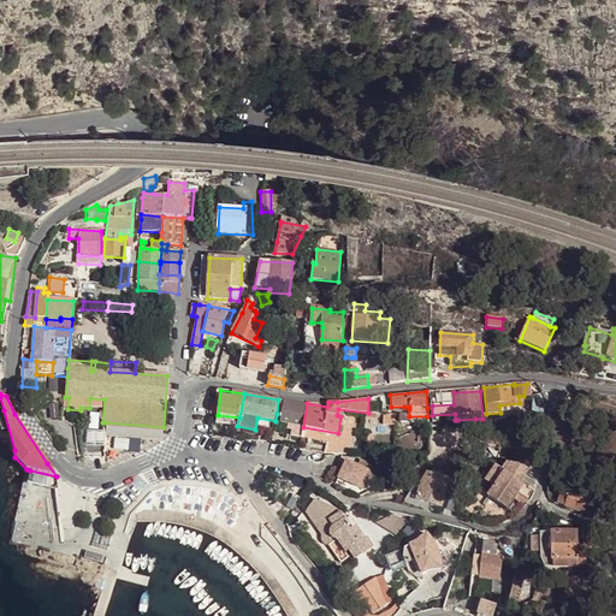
[(303,427),(307,403),(284,401),(282,415),(280,422),(288,424),(288,428),(292,430),(291,436),(302,438),(303,427)]
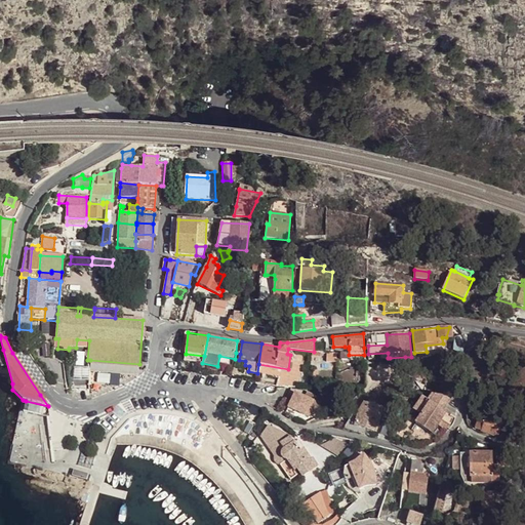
[(336,362),(336,354),(327,353),(327,362),(336,362)]
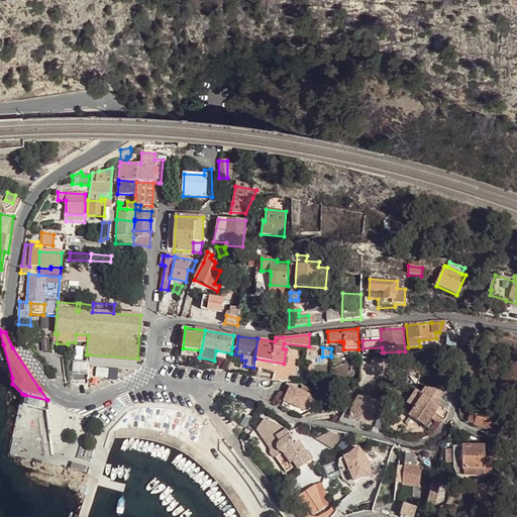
[(201,350),(183,348),(182,355),(199,357),(201,350)]
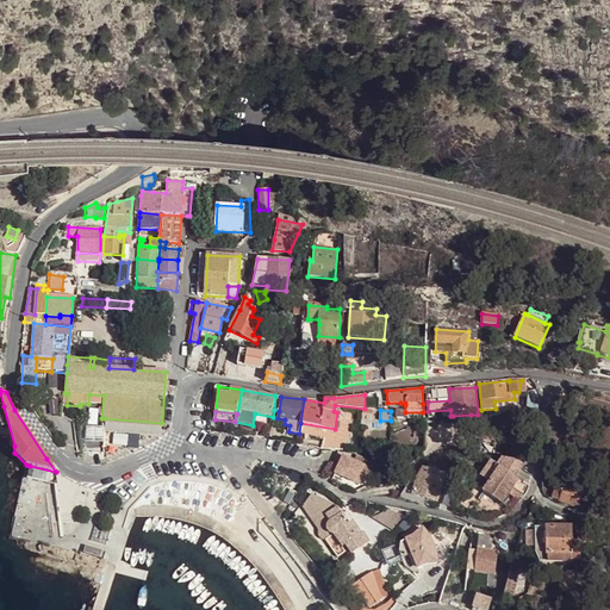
[(479,418),(480,439),(493,439),(492,415),(486,416),(479,417),(479,418)]
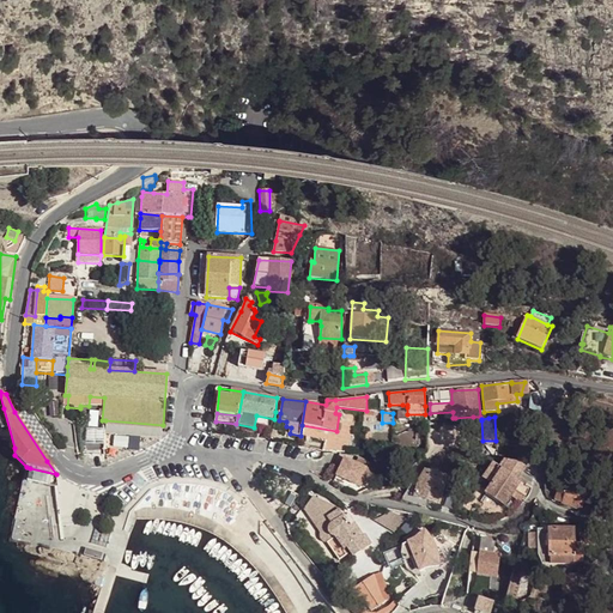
[(105,441),(105,429),(87,429),(87,441),(105,441)]
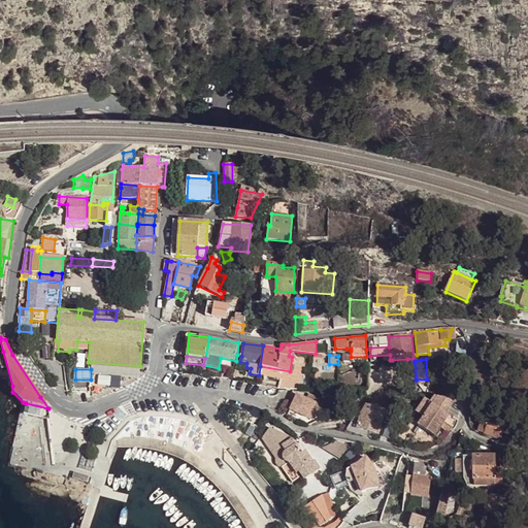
[(286,389),(293,389),(295,374),(281,373),(277,389),(286,389)]
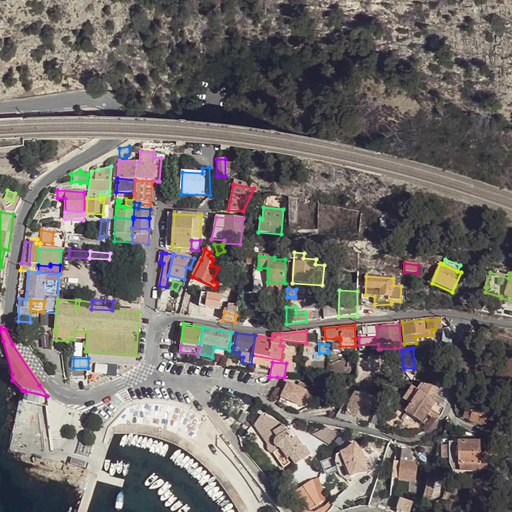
[(432,400),(439,390),(426,381),(419,392),(413,401),(405,413),(421,424),(427,414),(430,410),(440,416),(442,414),(444,408),(432,400)]
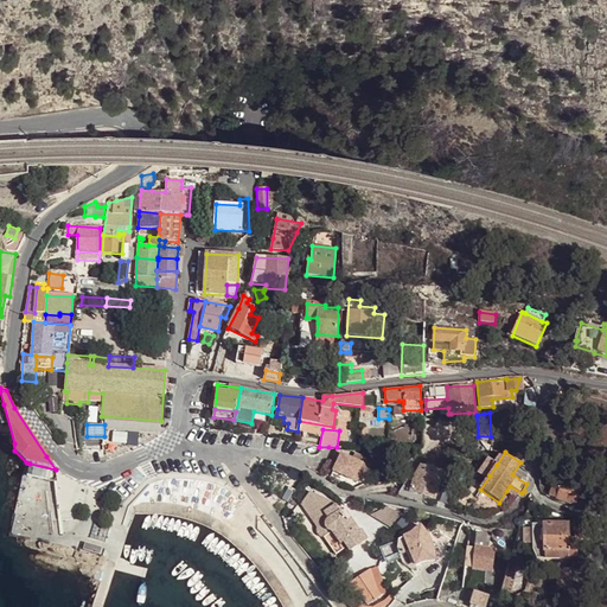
[(340,454),(333,471),(355,480),(358,481),(364,481),(368,478),(371,467),(365,465),(368,458),(356,453),(352,459),(340,454)]
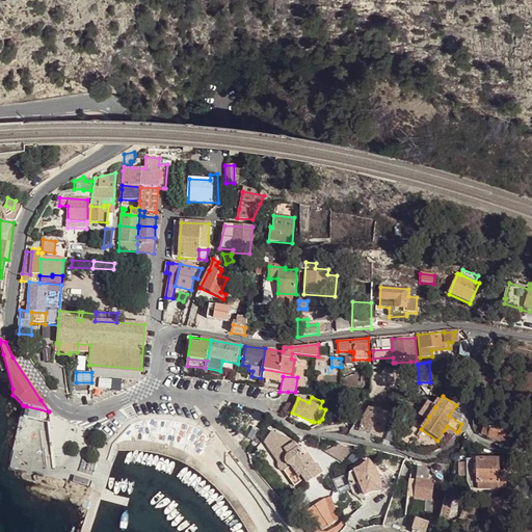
[(429,417),(435,407),(428,402),(421,411),(429,417)]
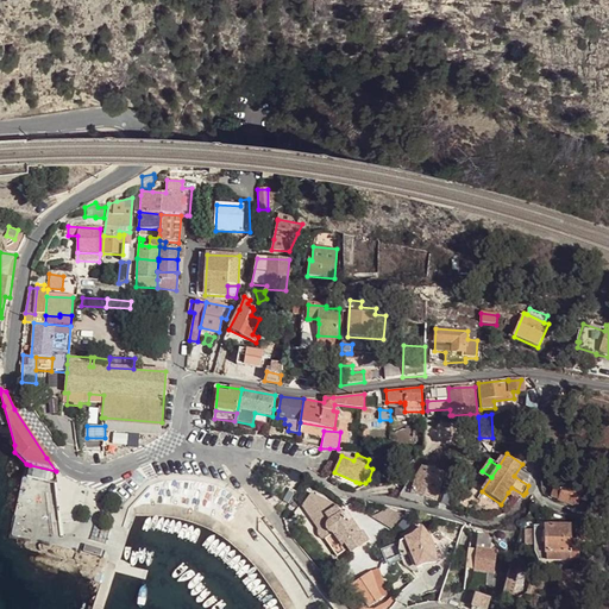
[(52,483),(56,471),(30,465),(27,477),(52,483)]
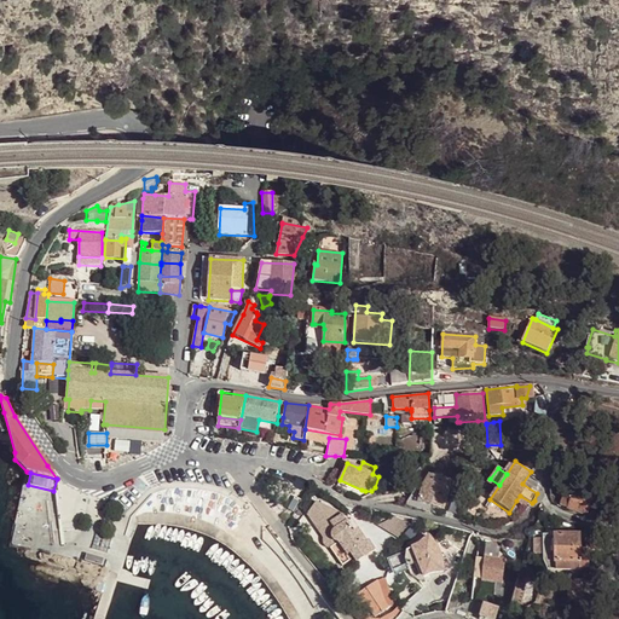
[(424,484),(418,502),(443,509),(447,490),(452,491),(456,481),(429,474),(424,484)]
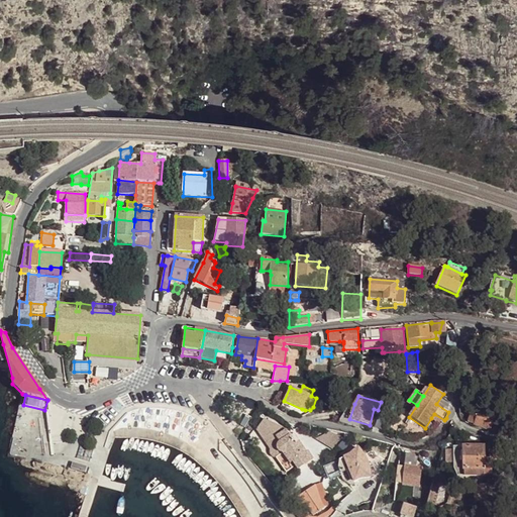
[(497,410),(489,408),(489,406),(475,402),(468,423),(491,430),(495,415),(497,410)]
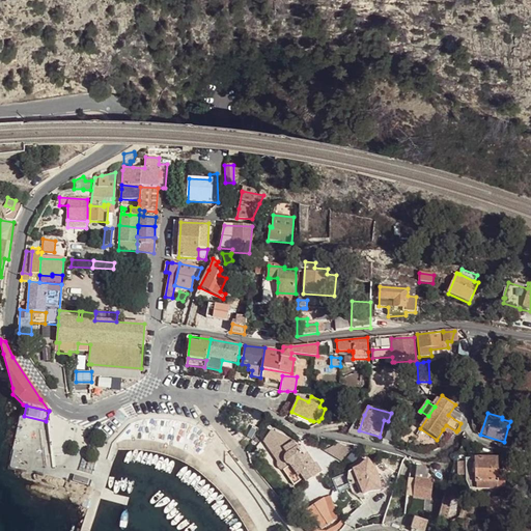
[(514,417),(504,413),(502,417),(502,419),(510,421),(508,426),(511,427),(514,417)]
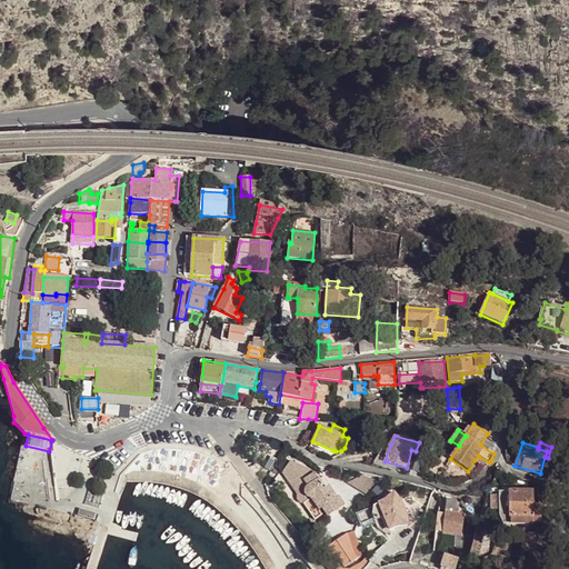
[(485,467),(489,462),(478,456),(475,460),(485,467)]
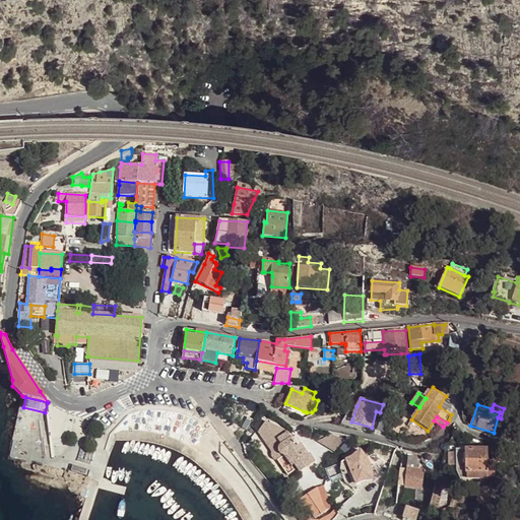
[(242,428),(247,431),(253,420),(248,417),(243,426),(242,428)]
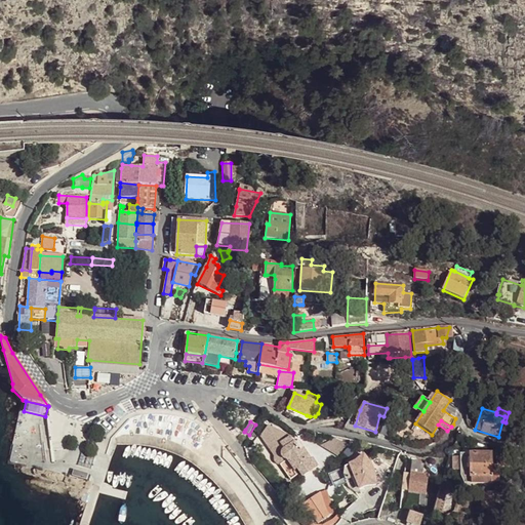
[(299,474),(303,477),(316,468),(311,459),(304,449),(300,451),(294,442),(293,443),(289,437),(267,426),(261,436),(281,465),(287,460),(290,458),(299,474)]
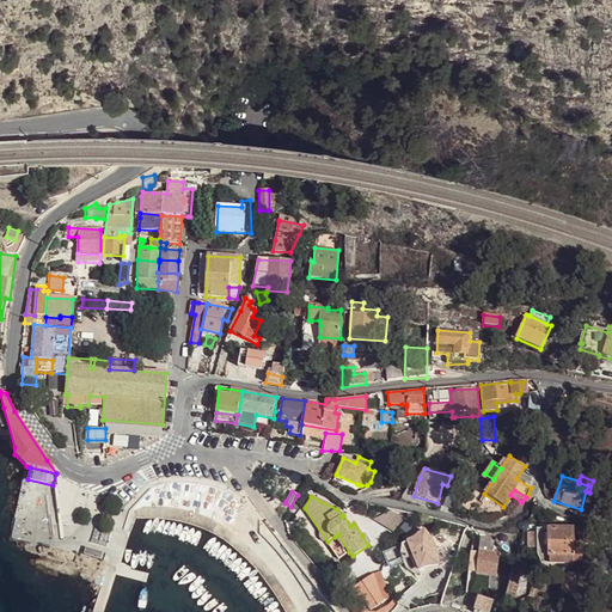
[(377,519),(396,532),(409,513),(399,510),(390,509),(377,519)]
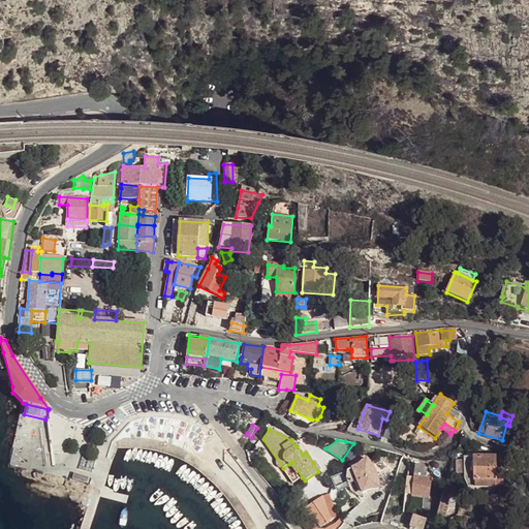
[(514,458),(515,457),(516,456),(512,455),(514,454),(501,449),(500,464),(511,464),(511,457),(514,458)]
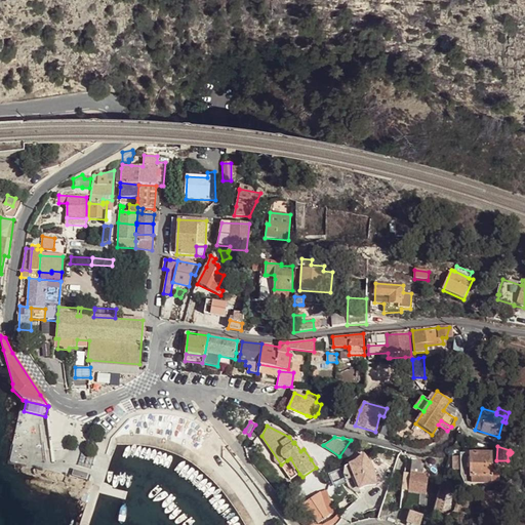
[(491,483),(491,469),(491,453),(459,453),(459,476),(465,485),(491,483)]
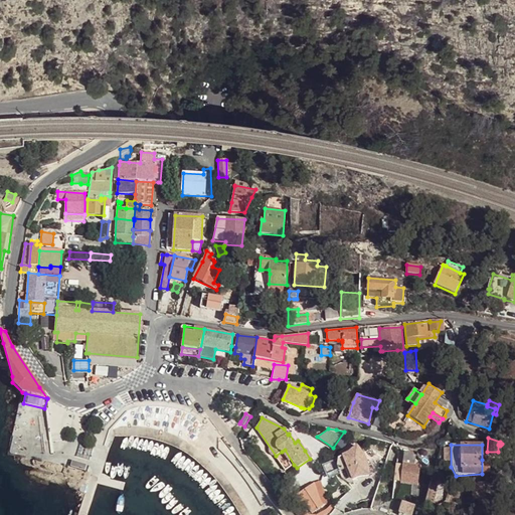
[(355,475),(357,476),(369,475),(368,465),(363,455),(357,446),(348,454),(347,457),(346,461),(347,463),(349,470),(352,474),(355,475)]
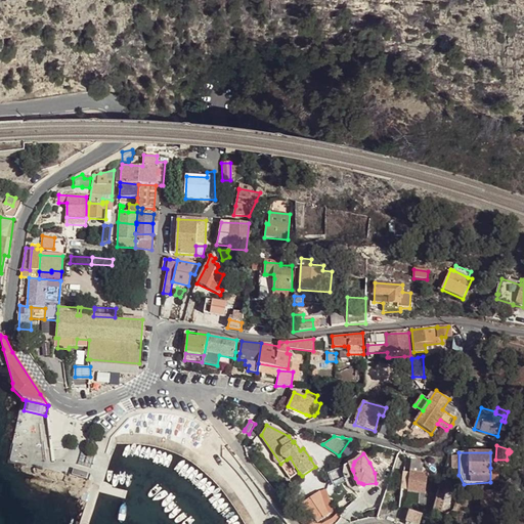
[(290,457),(287,460),(280,464),(291,478),(299,473),(290,457)]
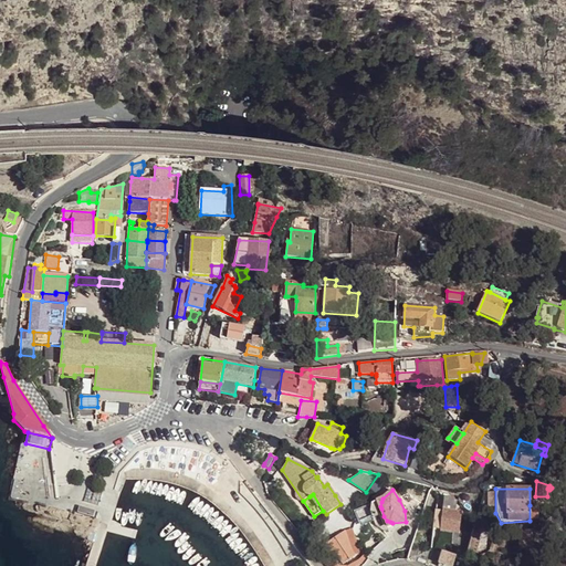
[(457,499),(444,498),(441,532),(452,534),(451,543),(460,543),(463,510),(456,510),(457,499)]
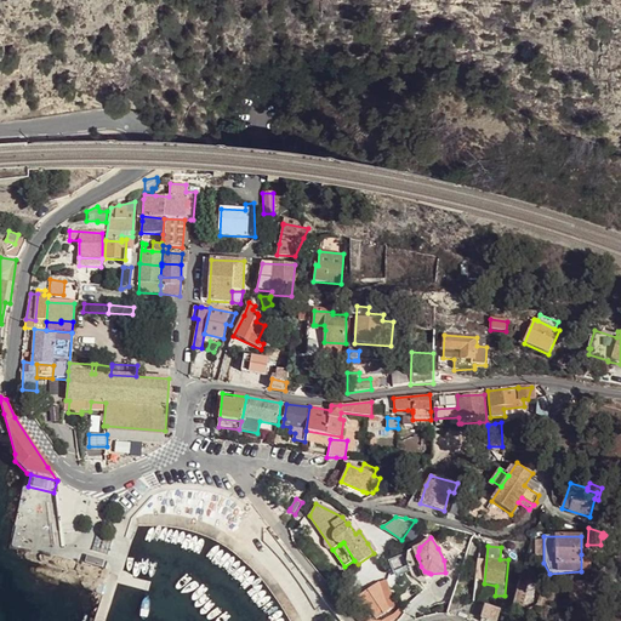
[(570,581),(570,597),(582,597),(582,581),(570,581)]
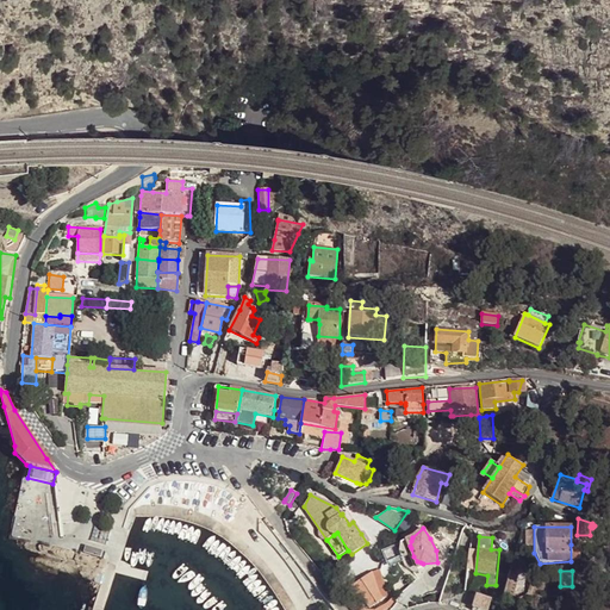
[(375,585),(372,573),(346,590),(354,603),(362,597),(367,605),(375,601),(377,602),(381,598),(375,585)]
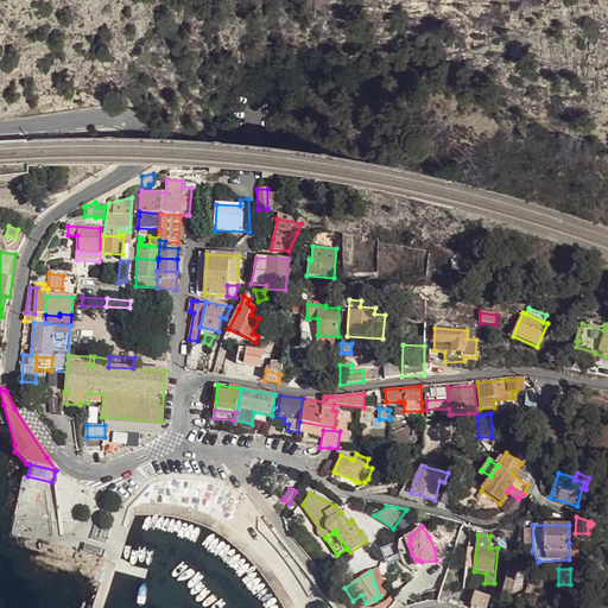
[(472,606),(479,607),(486,607),(489,600),(496,602),(498,599),(491,596),(491,599),(475,593),(472,606)]
